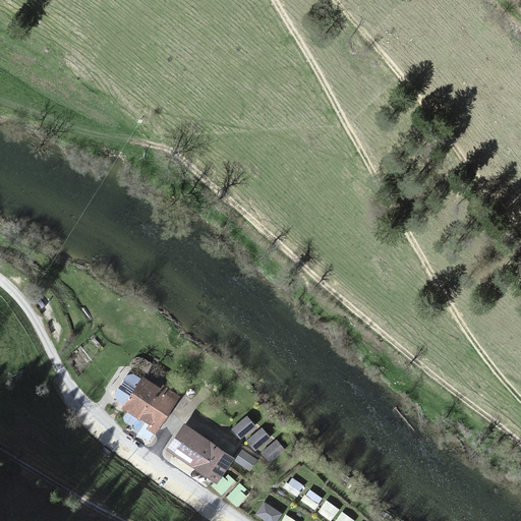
[(17,272),(10,278),(17,287),(24,280),(17,272)]
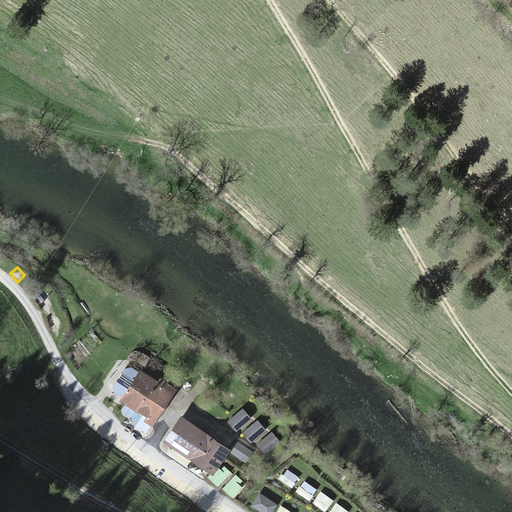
[(41,290),(32,298),(40,309),(49,300),(41,290)]
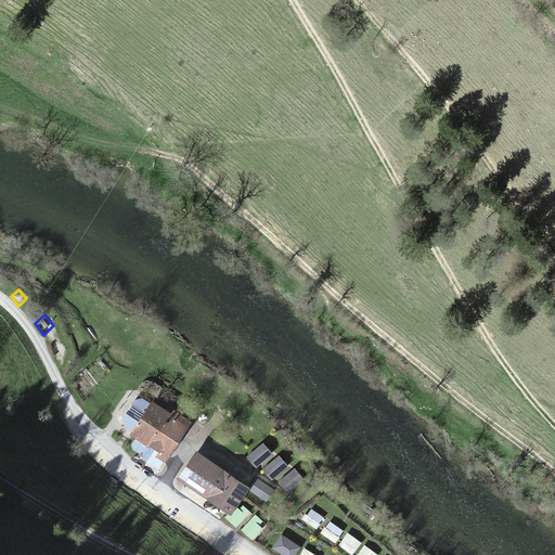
[(60,338),(49,347),(53,357),(66,348),(60,338)]
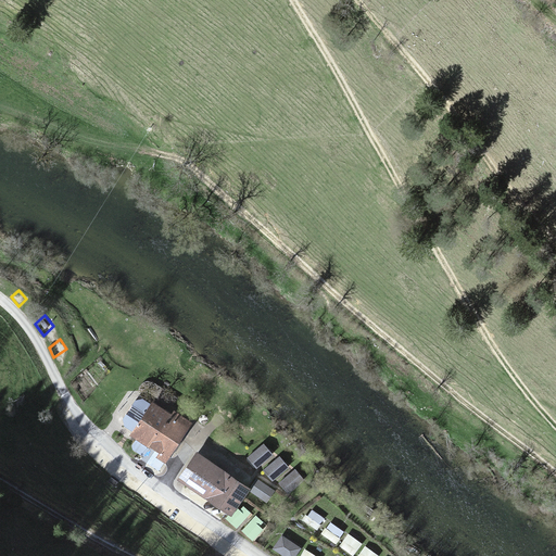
[(151,400),(128,430),(152,447),(154,450),(163,456),(189,421),(171,408),(168,412),(162,407),(151,400)]
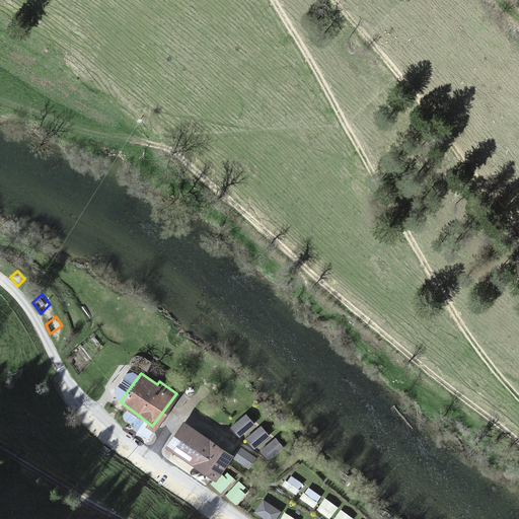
[(251,424),(242,415),(230,426),(239,435),(251,424)]
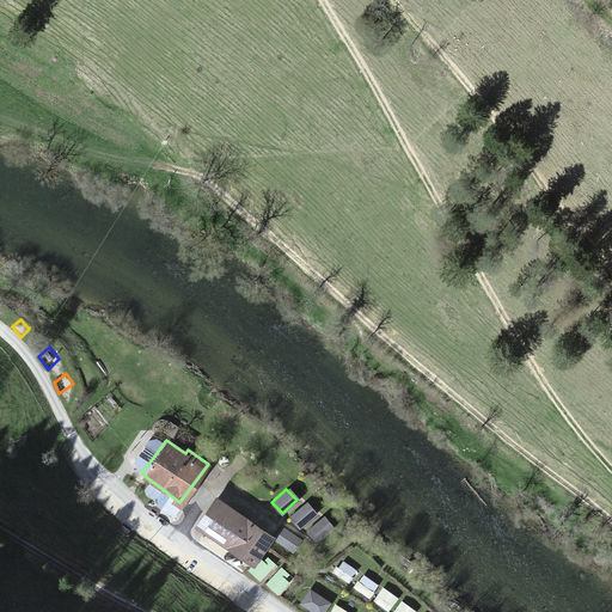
[(214,496),(196,520),(254,561),(270,538),(214,496)]
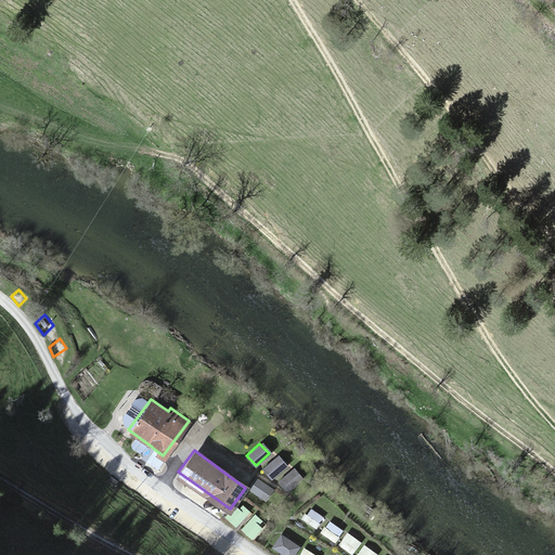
[(284,466),(274,456),(262,468),(272,478),(284,466)]
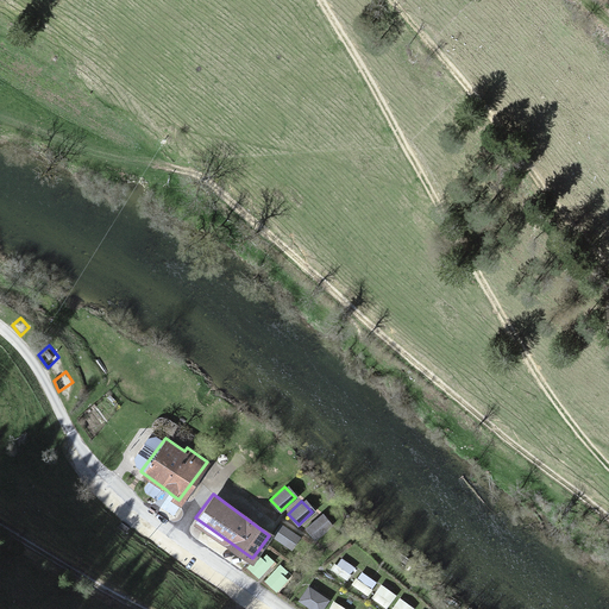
[(330,525),(319,514),(306,528),(316,539),(330,525)]
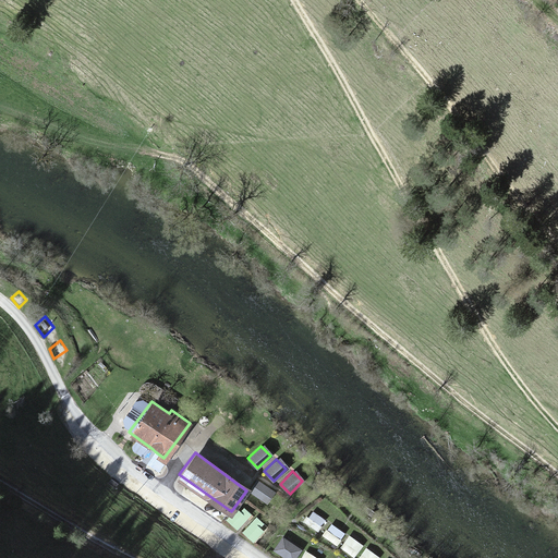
[(258,481),(251,492),(267,502),(275,492),(258,481)]
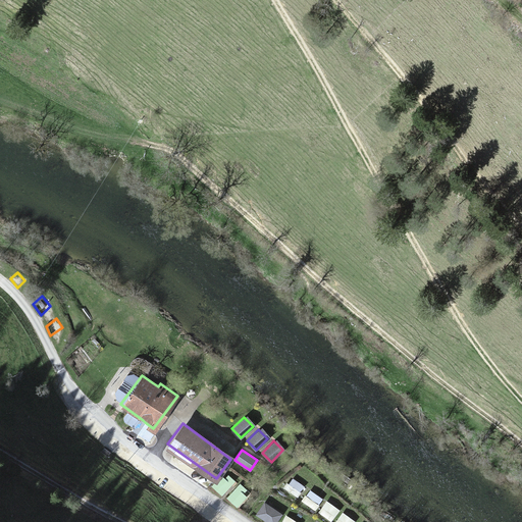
[(251,492),(226,474),(214,488),(239,508),(244,502),(251,492)]
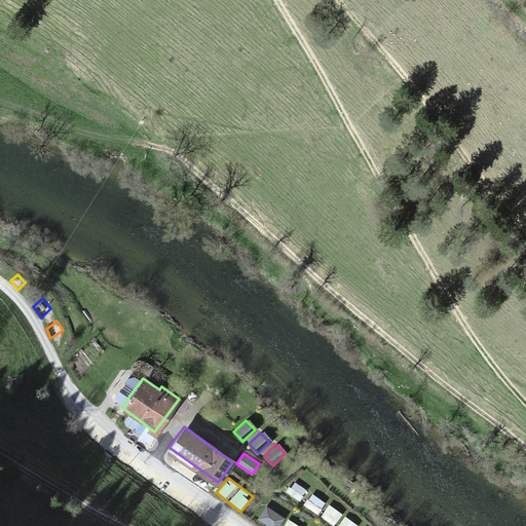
[(294,481),(286,492),(300,502),(307,491),(294,481)]
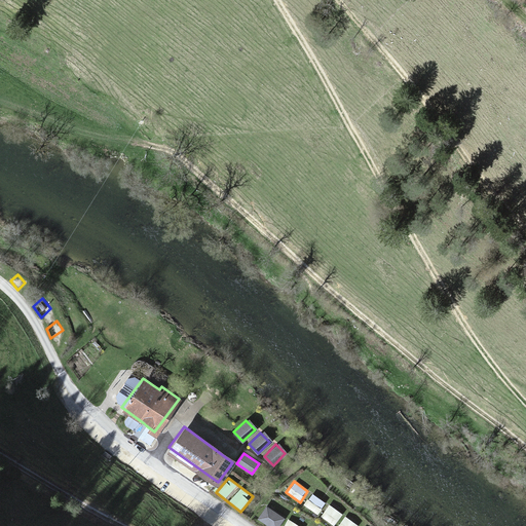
[(310,493),(303,504),(316,515),(325,502),(310,493)]
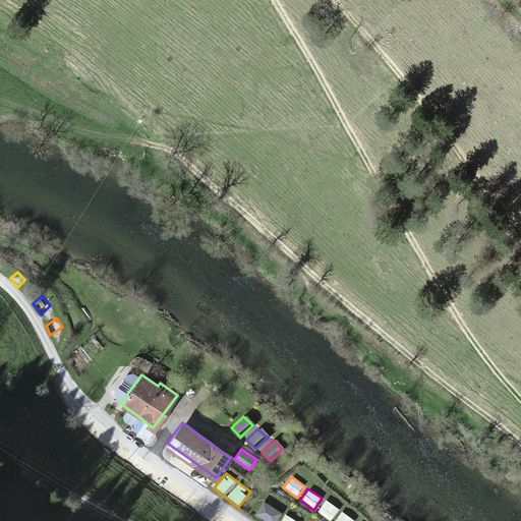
[(325,500),(316,511),(331,520),(338,510),(325,500)]
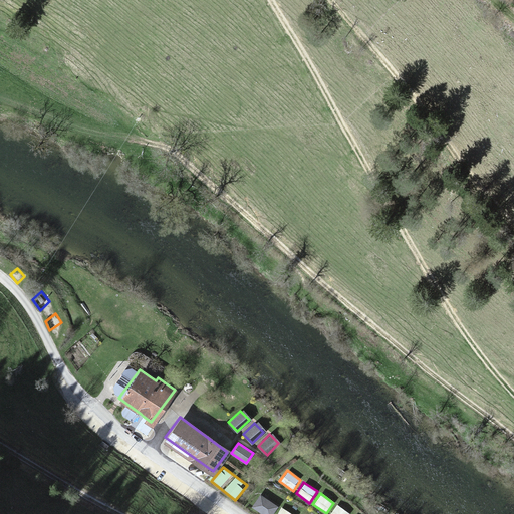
[(273,513),(278,507),(260,495),(251,507),(261,513),(273,513)]
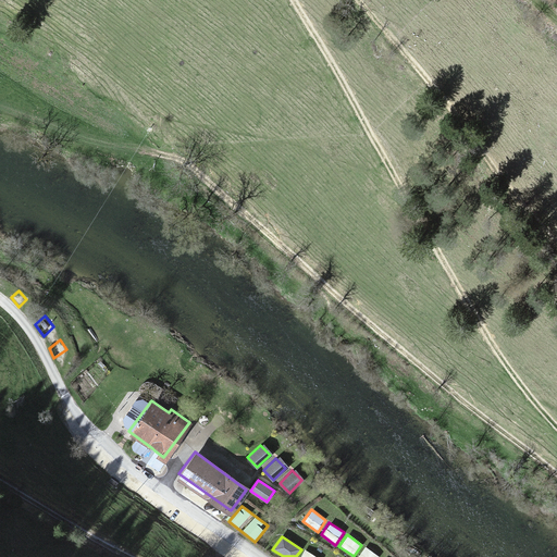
[(364,546),(357,556),(379,556),(380,556),(364,546)]
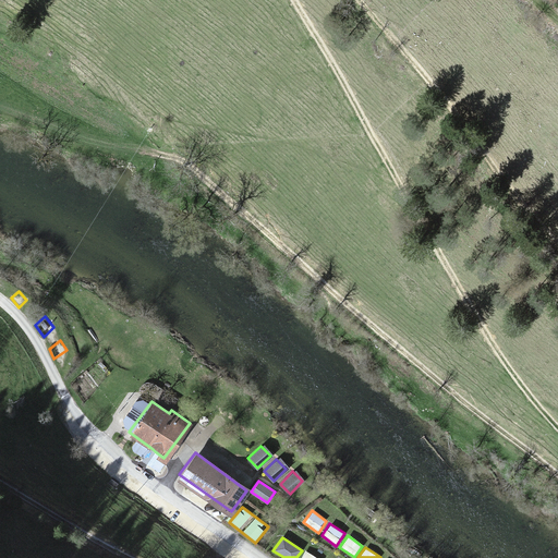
All buildings are outlined.
